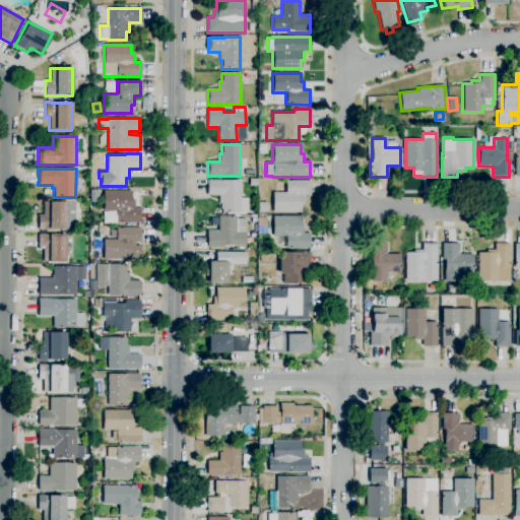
[(248,212),(221,212),(221,203),(218,203),(218,196),(207,196),(207,180),(240,181),(240,198),(248,198),(248,212)]
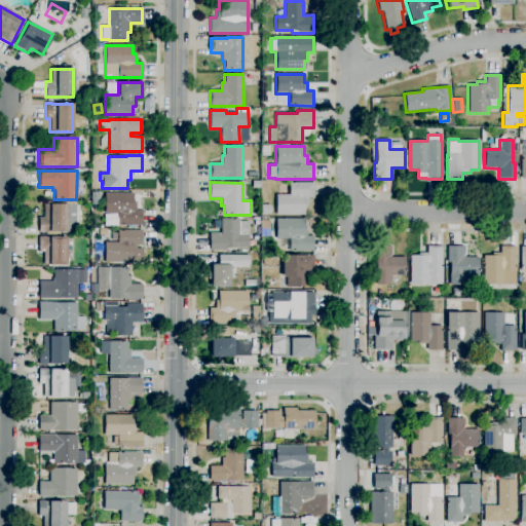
[(304,215),(275,215),(275,194),(289,194),(289,183),(313,183),(313,197),(306,197),(306,205),(304,205),(304,215)]
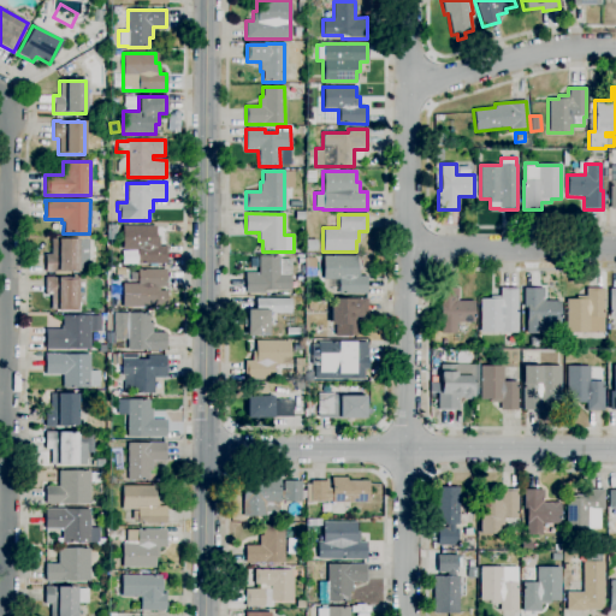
[(166,264),(137,264),(137,249),(122,249),(122,226),(155,226),(155,236),(160,236),(160,247),(166,247),(166,264)]
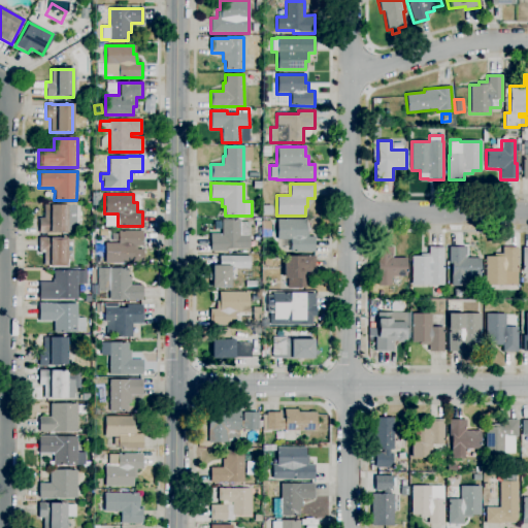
[(48,233),(38,233),(39,218),(43,218),(43,205),(66,205),(75,205),(75,232),(66,232),(48,232),(48,233)]
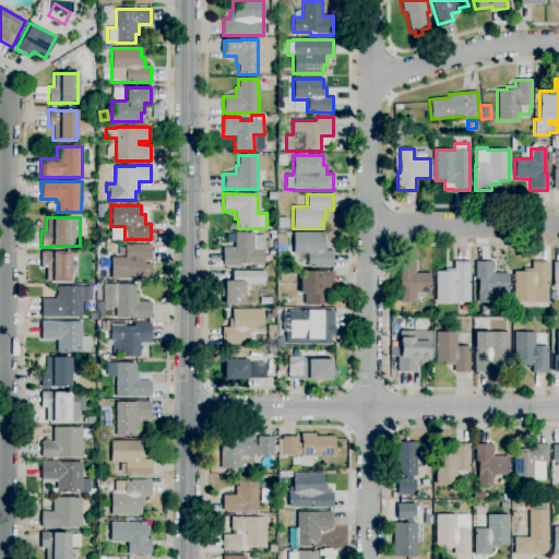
[(240,266),(223,266),(223,247),(234,247),(234,242),(228,242),(228,235),(234,235),(234,233),(253,233),(253,235),(263,235),(264,263),(240,263),(240,266)]
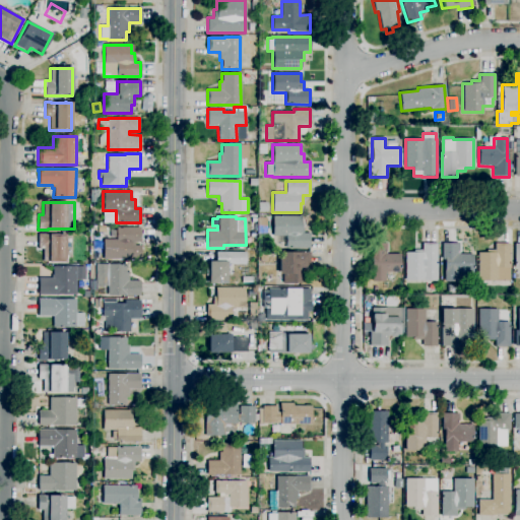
[(257,234),(257,218),(257,216),(263,216),(263,218),(266,218),(266,234),(257,234)]
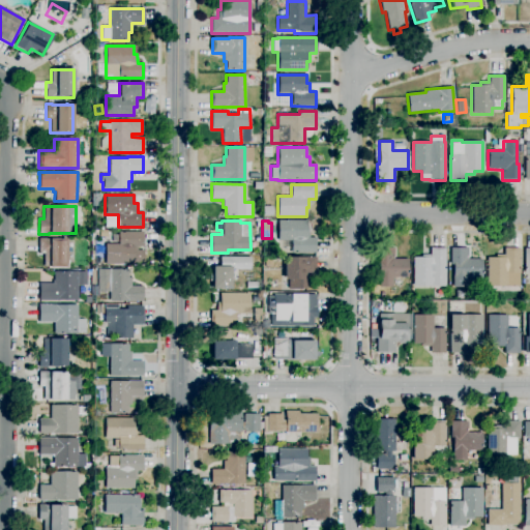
[(316,253),(291,253),(291,249),(284,249),(284,240),(277,240),(277,221),(306,221),(306,229),(308,229),(308,238),(316,238),(316,253)]
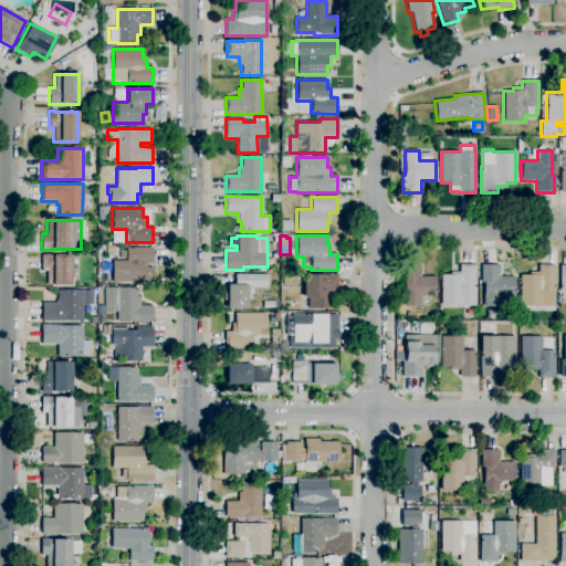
[(153,283),(112,283),(112,261),(126,261),(126,248),(153,248),(153,264),(146,264),(146,268),(153,268),(153,283)]
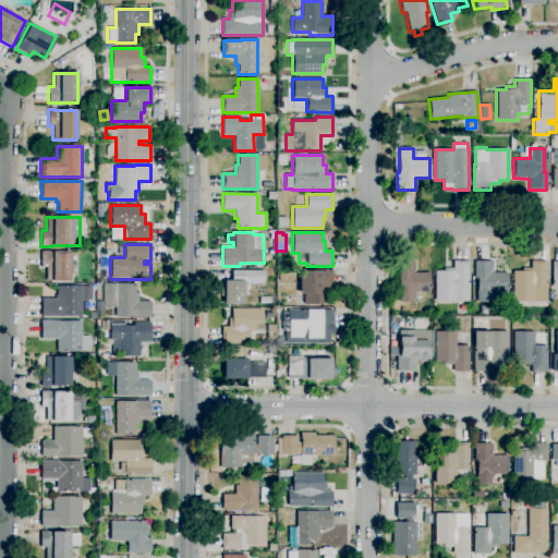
[(70,281),(51,281),(46,281),(46,267),(40,267),(40,251),(48,251),(70,252),(70,281)]
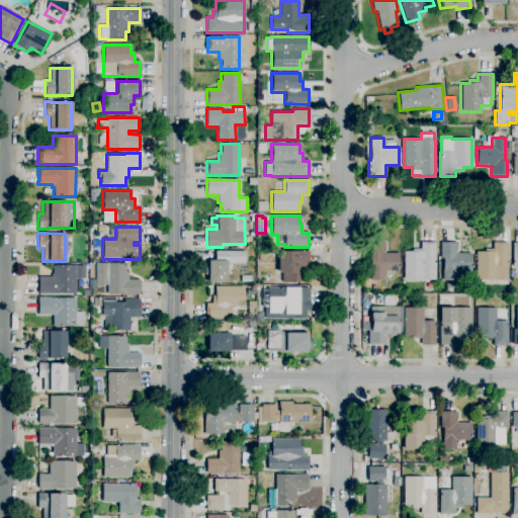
[(383,280),(370,280),(370,259),(368,259),(368,243),(384,243),(384,254),(399,253),(399,271),(382,271),(383,280)]
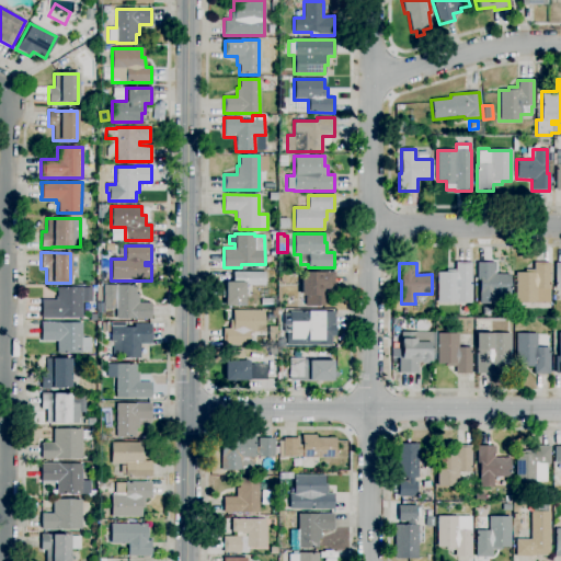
[(470,302),(437,302),(437,273),(446,273),(446,270),(455,270),(455,263),(470,263),(470,302)]
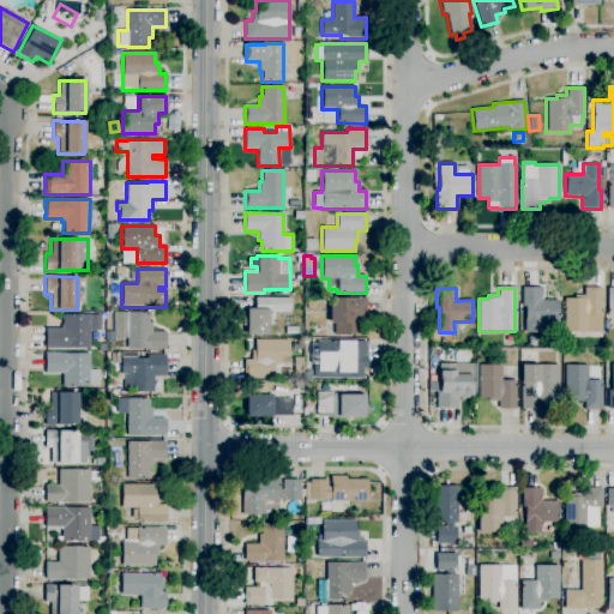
[(540,332),(524,332),(524,307),(521,307),(522,288),(542,288),(542,300),(558,300),(558,321),(540,321),(540,332)]
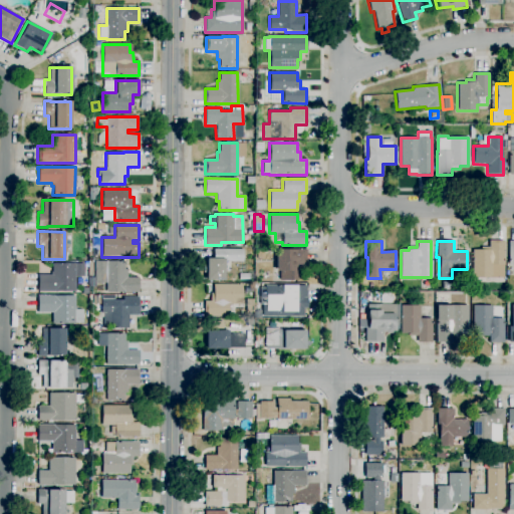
[(491,278),(472,277),(472,250),(481,250),(481,247),(489,247),(489,241),(504,241),(504,265),(502,265),(502,277),(491,277),(491,278)]
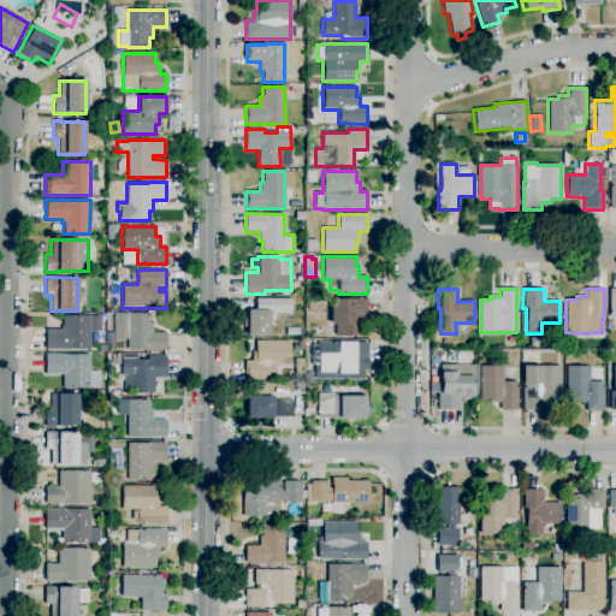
[(268,336),(247,336),(247,309),(255,311),(255,298),(291,298),(291,313),(268,313),(268,336)]
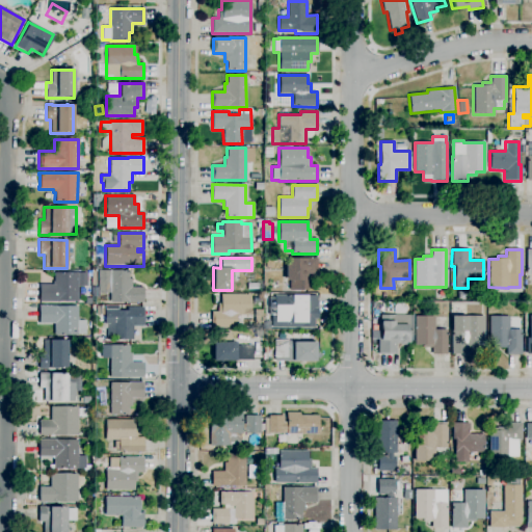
[(308,291),(289,291),(289,281),(285,281),(285,258),(317,258),(317,274),(308,274),(308,291)]
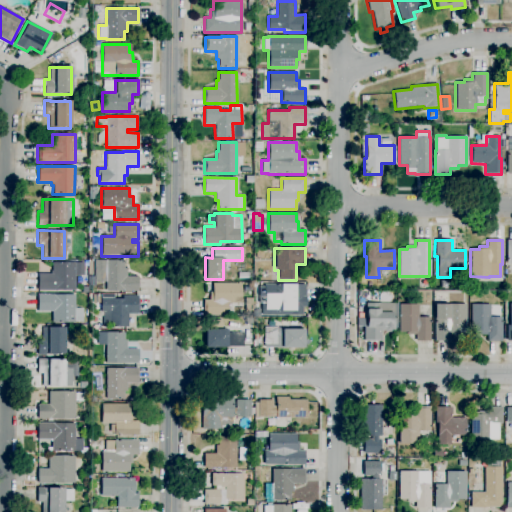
[(256,257),(255,249),(263,249),(263,257),(256,257)]
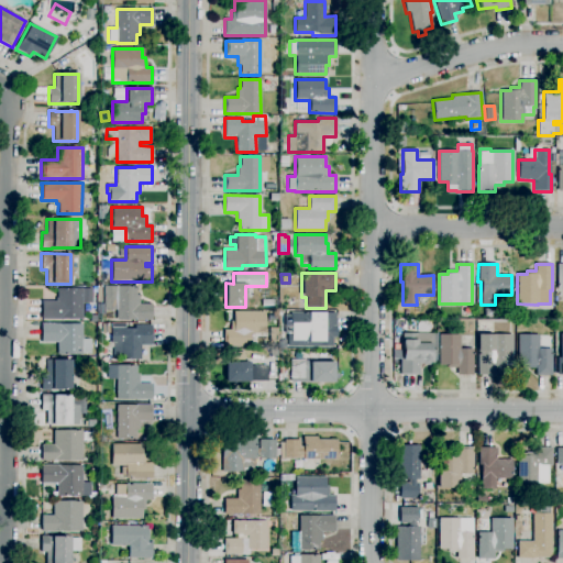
[(152,320),(117,320),(117,286),(136,286),(136,295),(140,295),(140,305),(152,304),(152,320)]
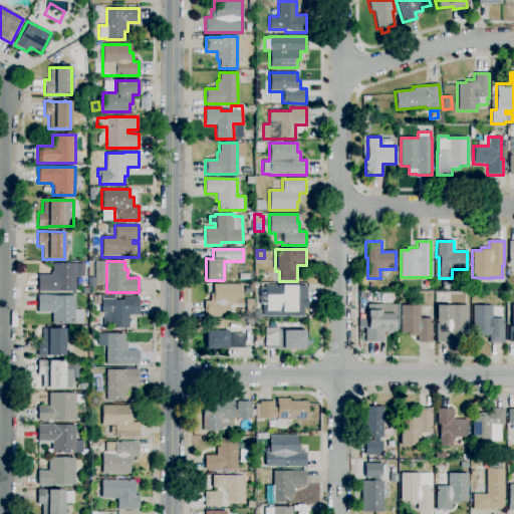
[(74,291),(37,291),(37,275),(51,275),(51,272),(52,272),(52,264),(83,264),(83,276),(74,276),(74,291)]
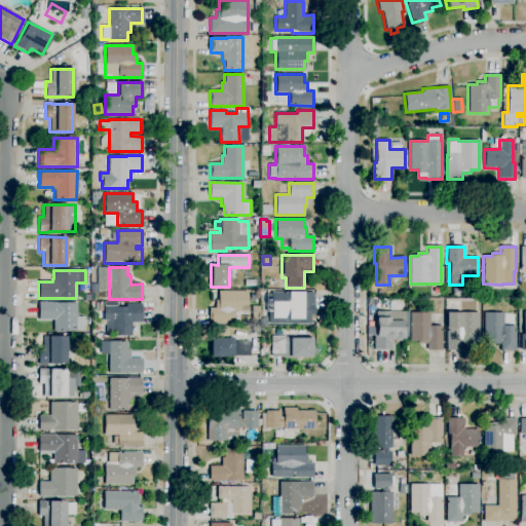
[(233,324),(209,324),(209,308),(216,308),(216,300),(218,300),(218,291),(248,291),(248,311),(233,311),(233,324)]
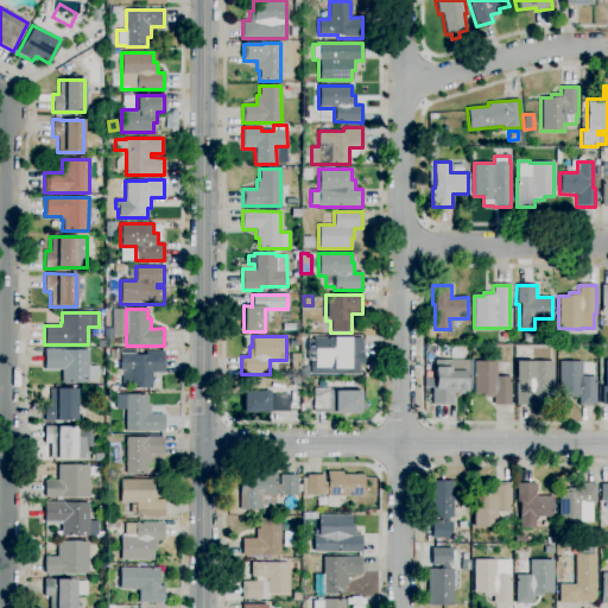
[(359,374),(312,374),(312,337),(362,337),(362,352),(363,352),(363,365),(359,365),(359,374)]
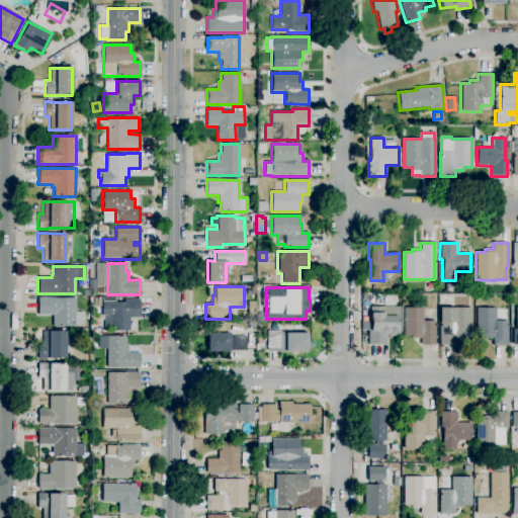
[(75,327),(53,327),(53,315),(37,315),(37,298),(75,298),(75,312),(83,312),(83,326),(75,326),(75,327)]
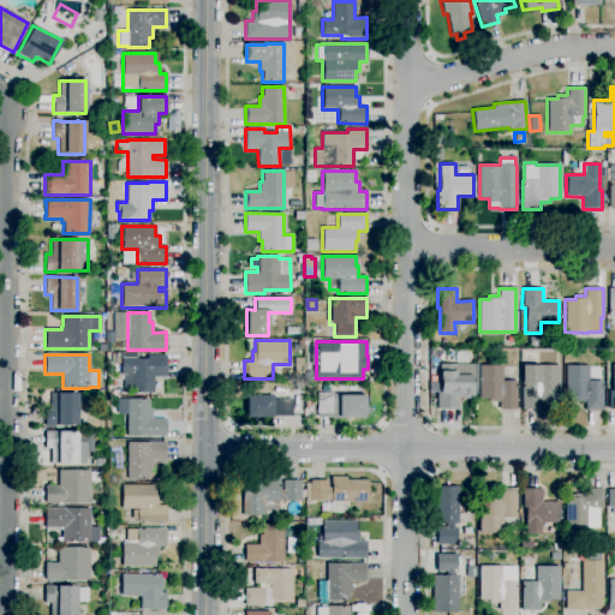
[(153,393),(131,393),(131,388),(123,388),(123,375),(120,375),(120,359),(147,359),(147,356),(166,356),(166,376),(153,376),(153,393)]
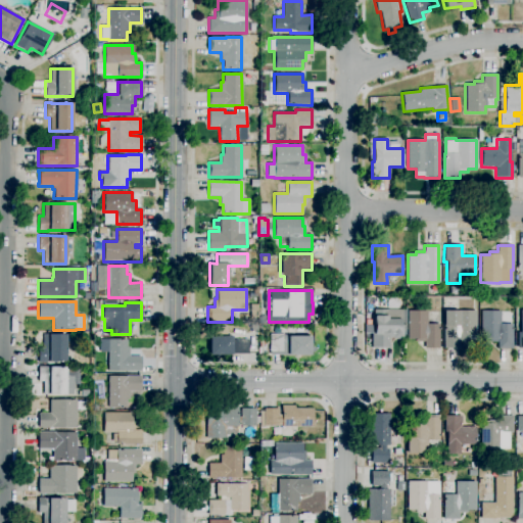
[(460,348),(443,348),(443,311),(467,311),(467,305),(473,305),(473,311),(475,311),(475,338),(466,338),(466,342),(460,342),(460,348)]
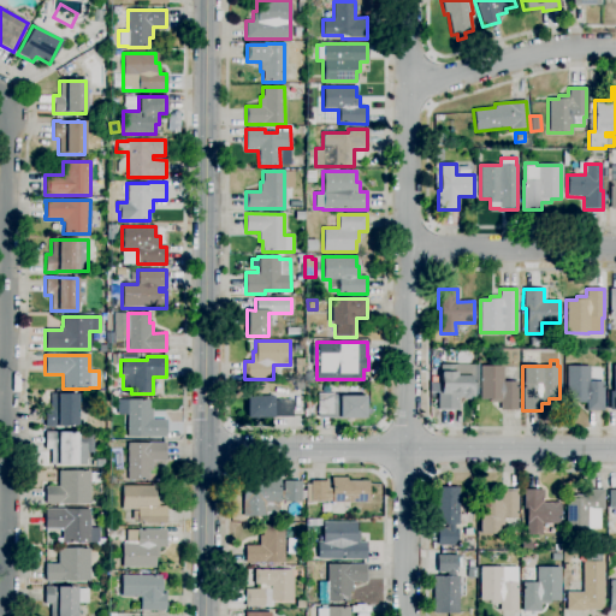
[(458,410),(437,410),(437,391),(440,391),(440,365),(474,365),(474,397),(473,398),(463,398),(461,397),(458,397),(458,410)]
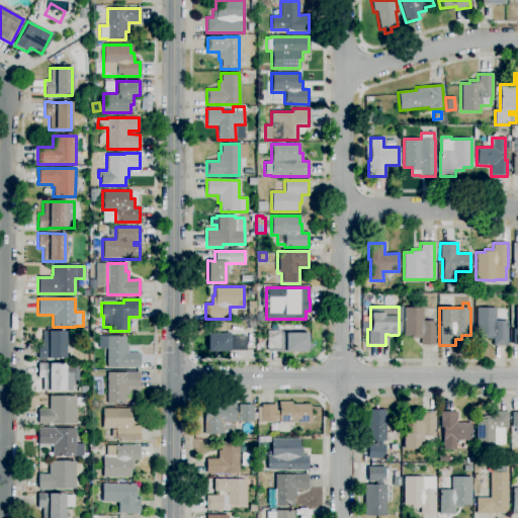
[(434,345),(420,345),(420,338),(413,338),(413,336),(403,335),(404,308),(423,308),(423,321),(435,321),(434,345)]
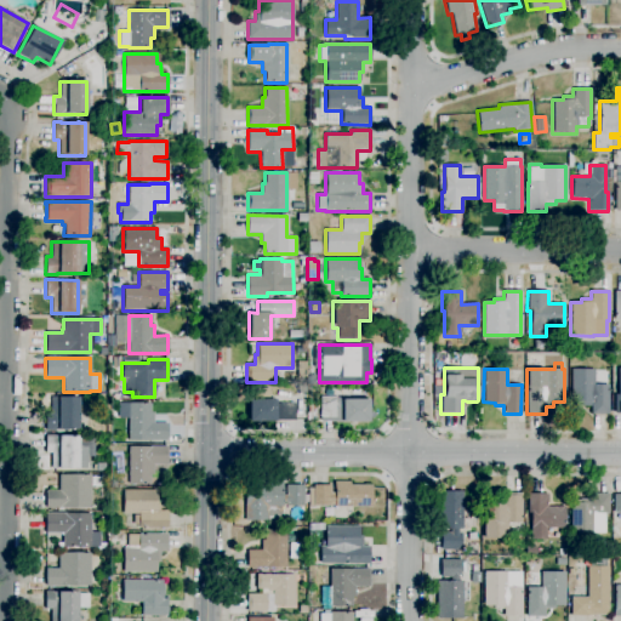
[(608,414),(591,414),(591,406),(581,406),(581,403),(570,403),(570,369),(594,369),(594,385),(608,385),(608,414)]
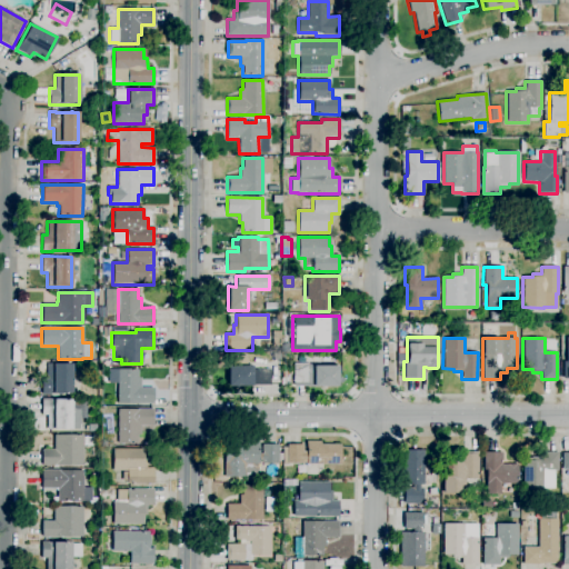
[(251,387),(227,387),(227,366),(235,366),(235,356),(246,356),(247,366),(251,366),(251,370),(270,369),(270,386),(251,386),(251,387)]
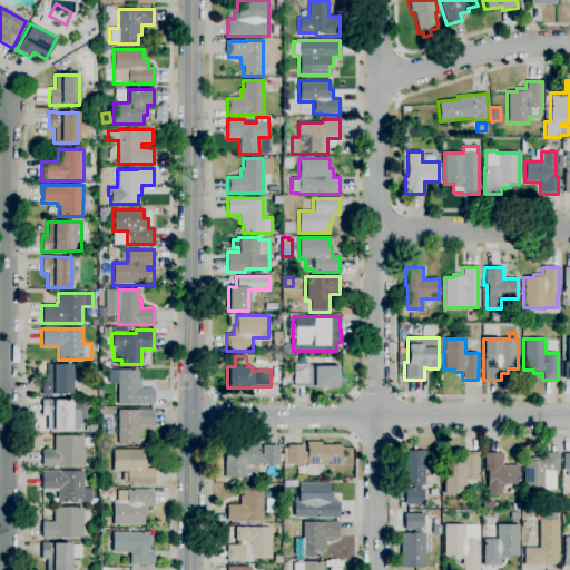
[(71,394),(41,394),(41,379),(47,379),(47,364),(71,364),(71,394)]
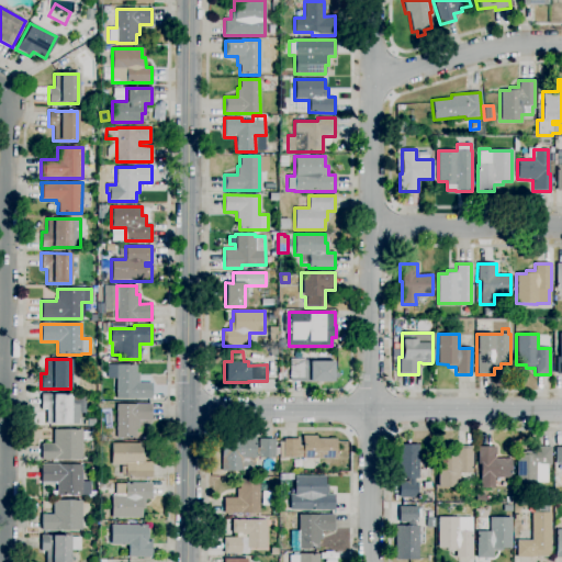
[(333,382),(308,382),(308,381),(290,381),(290,359),(304,359),(304,360),(308,360),(308,361),(333,362),(333,382)]
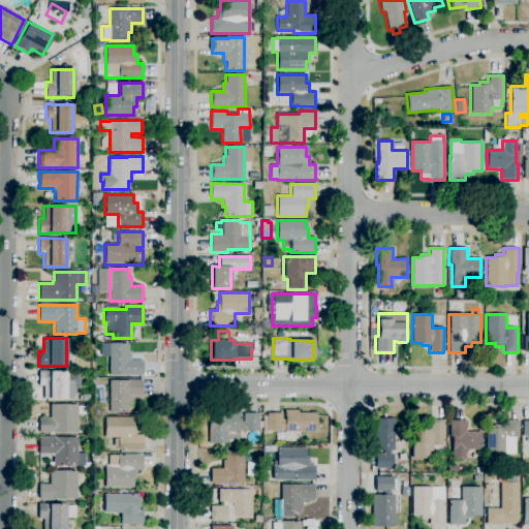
[(143,375),(109,375),(109,356),(100,356),(100,343),(109,343),(127,343),(127,351),(130,351),(130,361),(143,361),(143,375)]
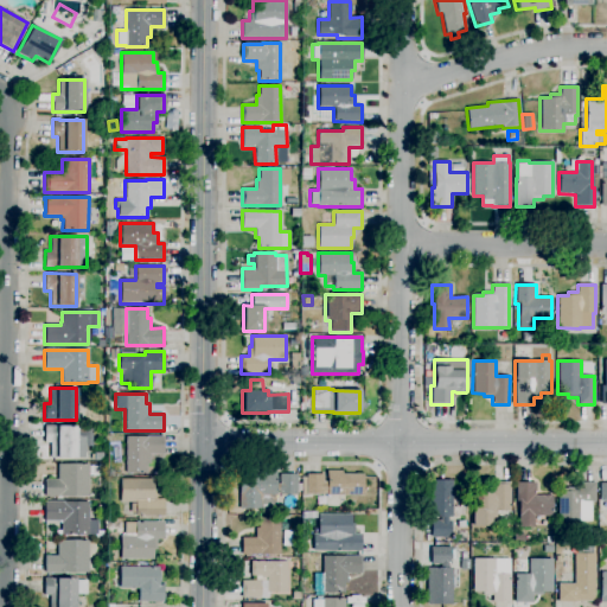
[(84,458),(50,458),(50,443),(44,443),(44,426),(52,426),(52,427),(76,427),(76,436),(84,436),(84,458)]
